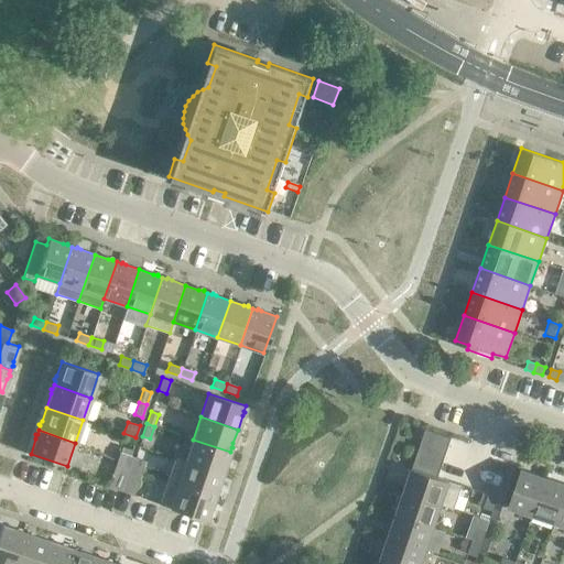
[(451,438),(425,430),(421,443),(446,452),(451,438)]
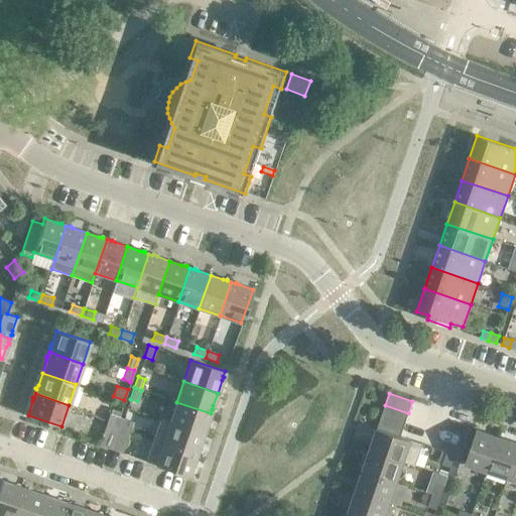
[(211,413),(176,402),(169,422),(204,433),(208,421),(210,418),(209,417),(211,413)]
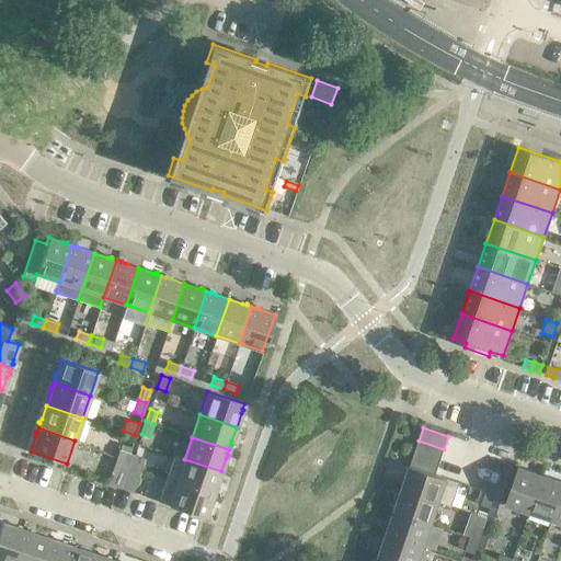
[(444,449),(419,441),(414,453),(439,461),(444,449)]
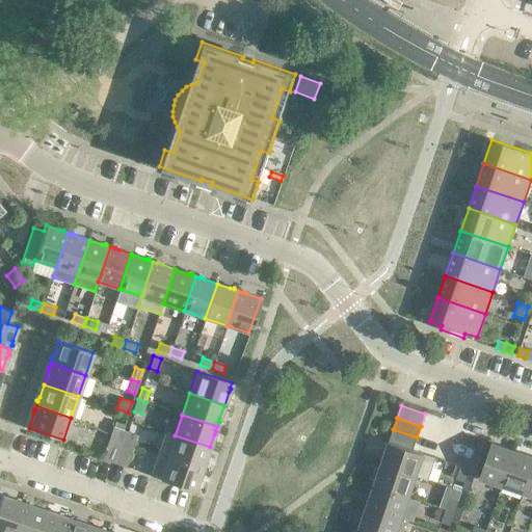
[(112,427),(110,434),(122,439),(125,431),(112,427)]
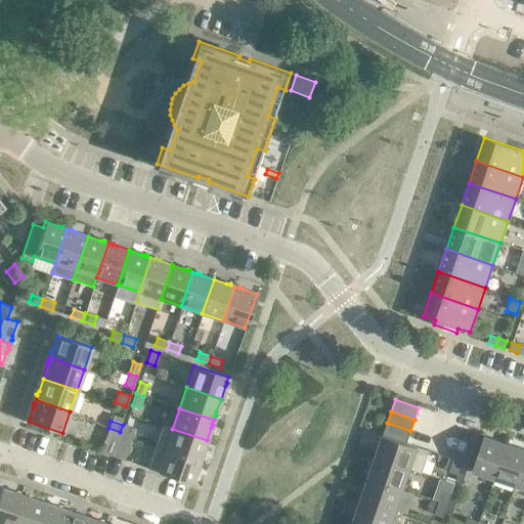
[(410,431),(387,423),(383,435),(406,443),(410,431)]
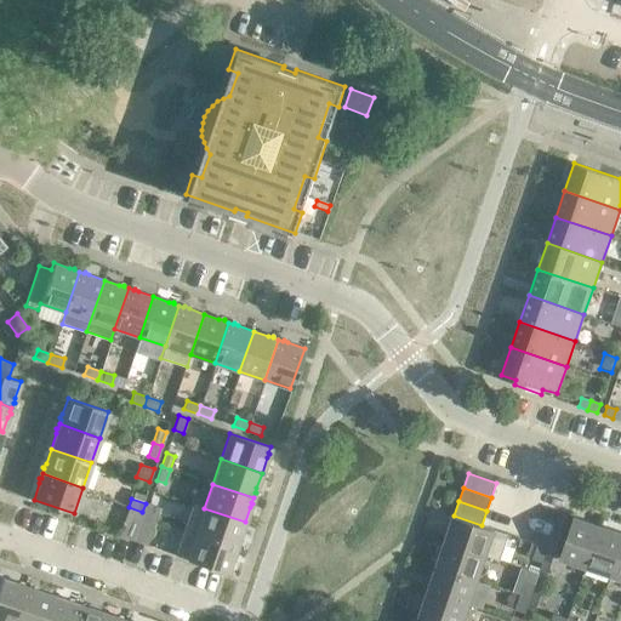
[(159,508),(146,503),(142,512),(157,517),(159,508)]
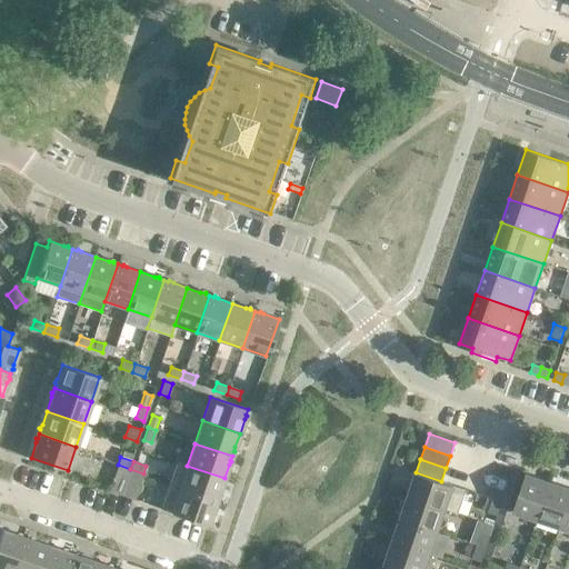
[(177,462),(169,485),(217,501),(218,497),(219,497),(219,492),(225,478),(187,466),(177,462)]
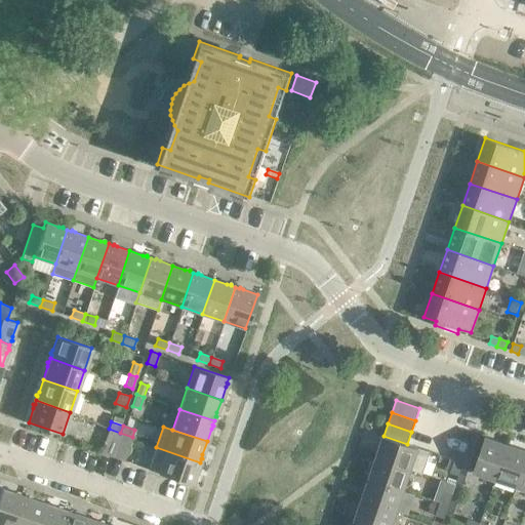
[(120,433),(109,429),(101,453),(112,457),(120,433)]
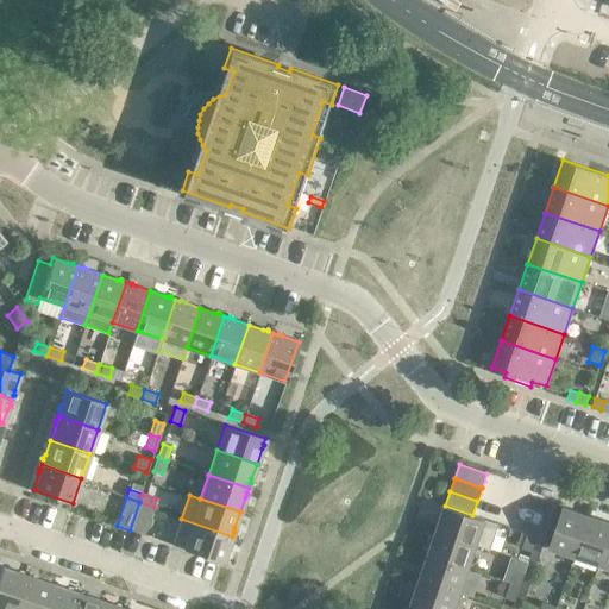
[(154,507),(139,502),(130,531),(144,535),(154,507)]
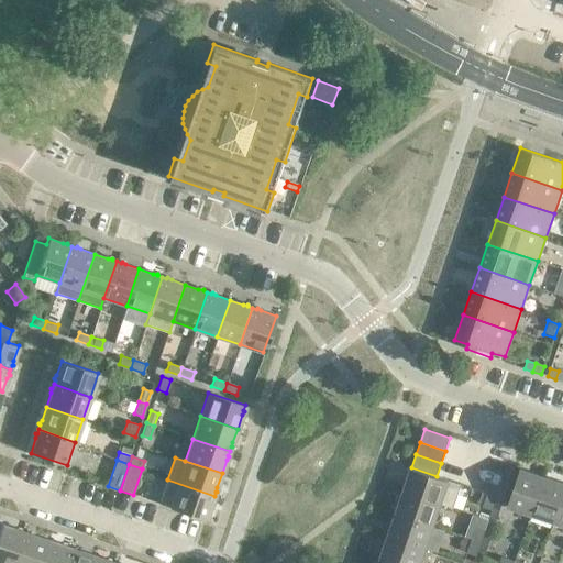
[(462,485),(437,476),(411,467),(403,490),(441,504),(453,508),(462,485)]
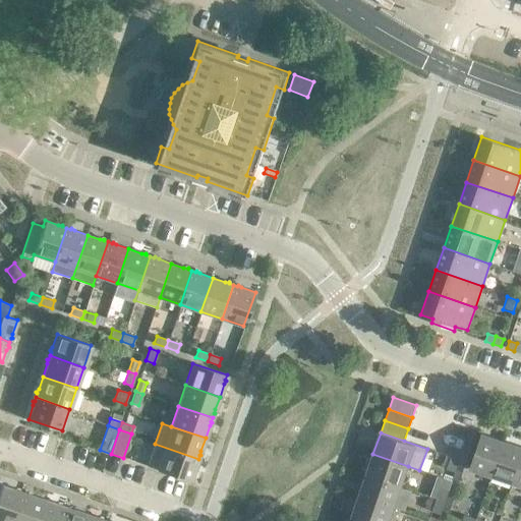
[(469,468),(491,476),(503,442),(481,433),(469,468)]
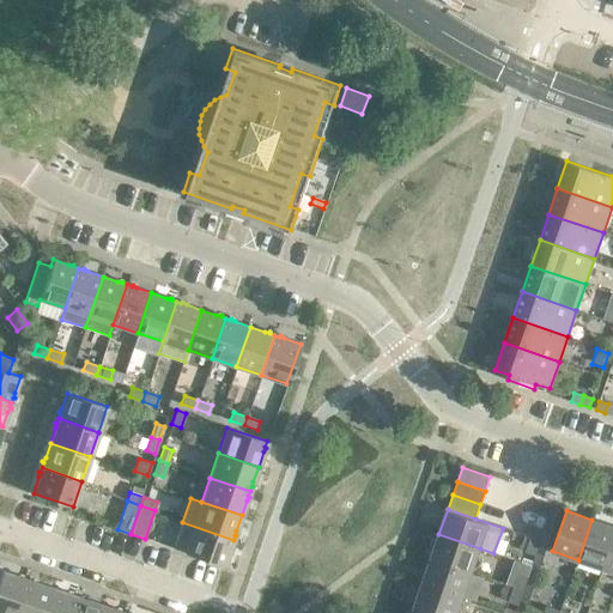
[(612,536),(612,526),(592,520),(578,560),(602,569),(612,536)]
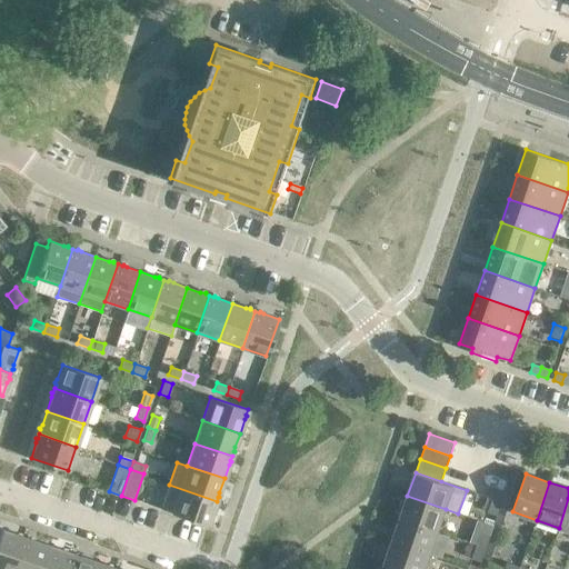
[(217,501),(169,485),(160,509),(208,525),(213,510),(216,507),(215,506),(217,501)]
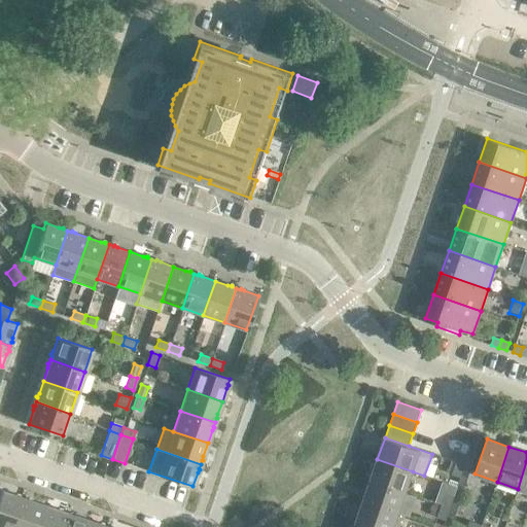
[(413,471),(377,459),(370,481),(406,493),(413,471)]
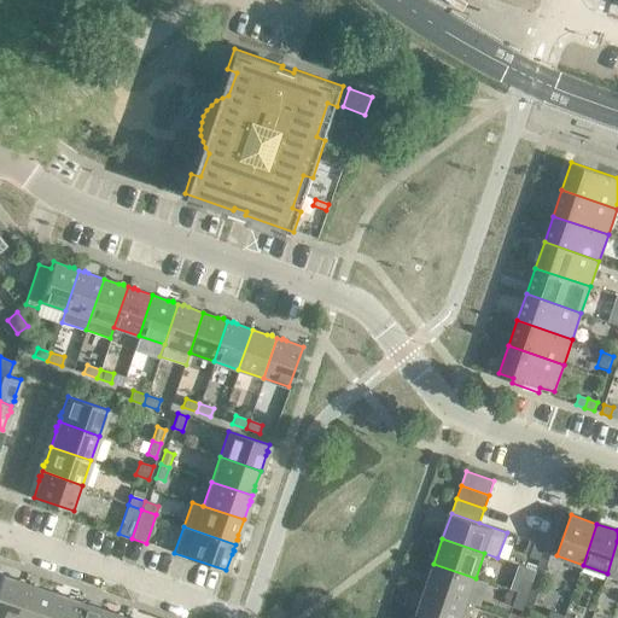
[(617,541),(607,573),(617,576),(617,541)]
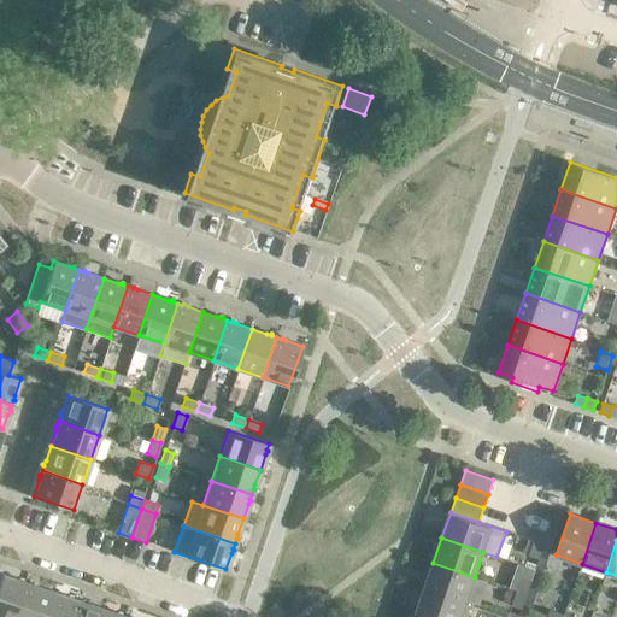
[(529,556),(539,559),(545,545),(534,541),(529,556)]
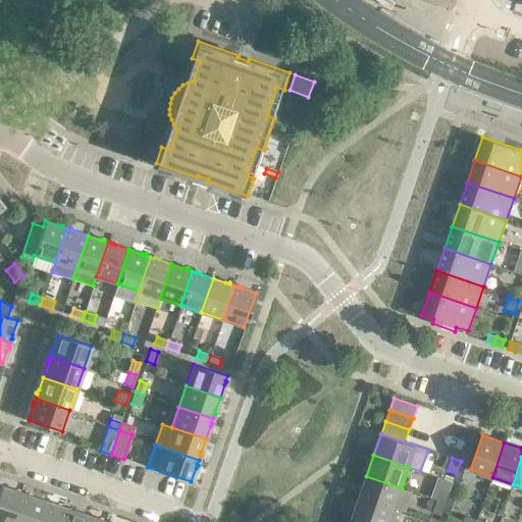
[(402,488),(366,476),(360,497),(395,509),(402,488)]
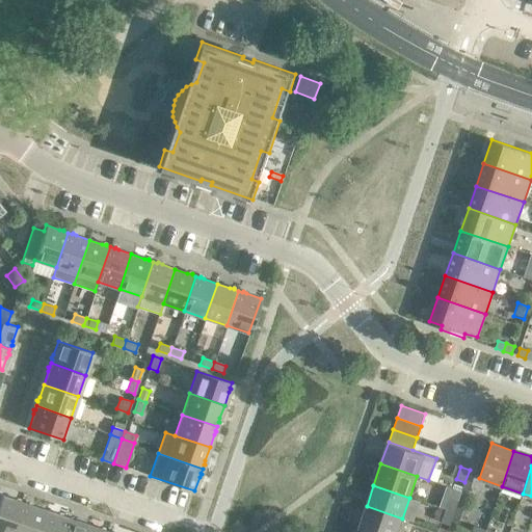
[(0,498),(0,531),(12,531),(23,503),(20,501),(20,500),(16,500),(1,495),(0,498)]
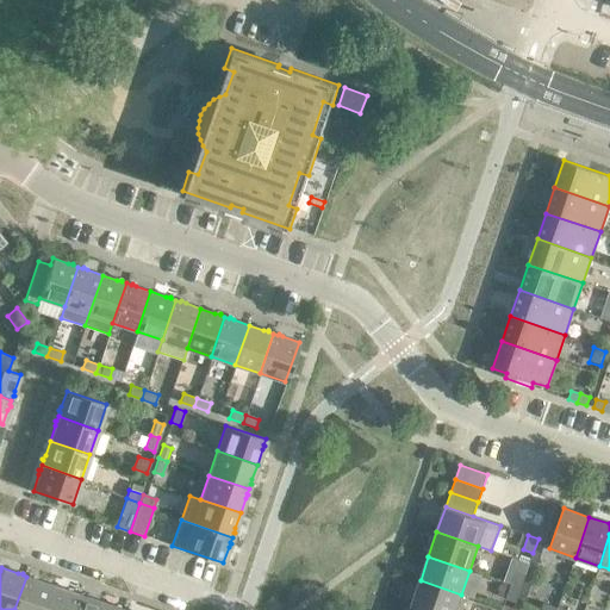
[(516,571),(511,585),(521,589),(526,573),(516,571)]
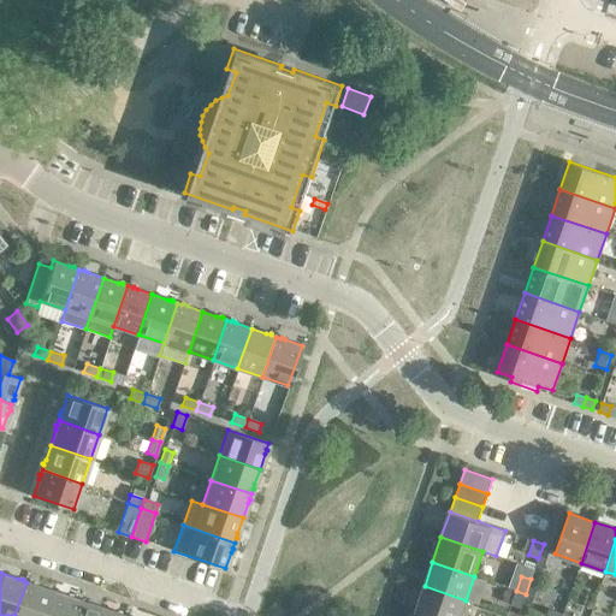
[(31,584),(27,582),(15,615),(42,615),(52,591),(37,585),(33,582),(31,584)]
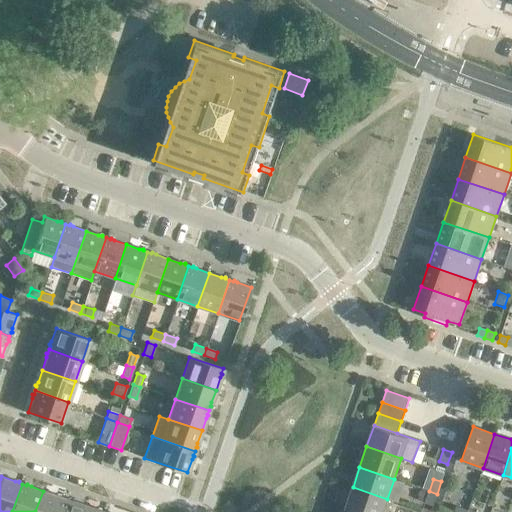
[(382,511),(387,499),(353,487),(346,508),(357,511),(382,511)]
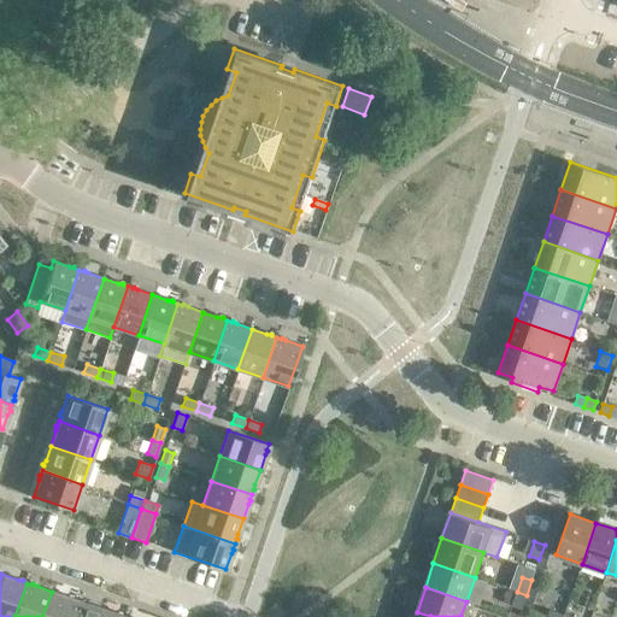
[(66,597),(52,592),(42,616),(70,616),(76,600),(72,598),(71,597),(66,597)]
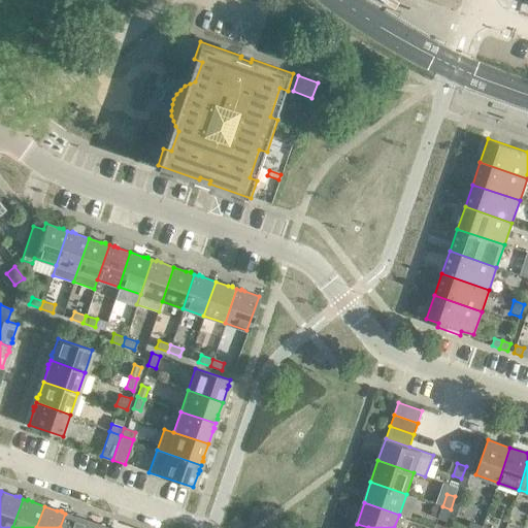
[(451,509),(442,506),(438,519),(447,522),(451,509)]
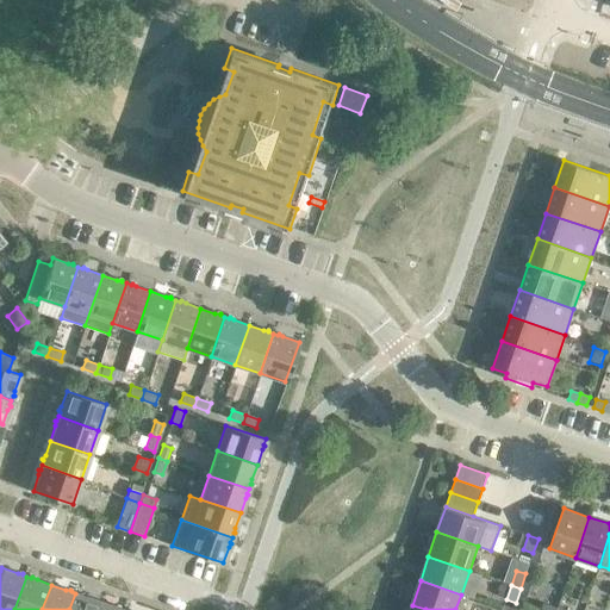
[(80,595),(75,593),(69,609),(97,609),(100,602),(89,598),(81,593),(80,595)]
